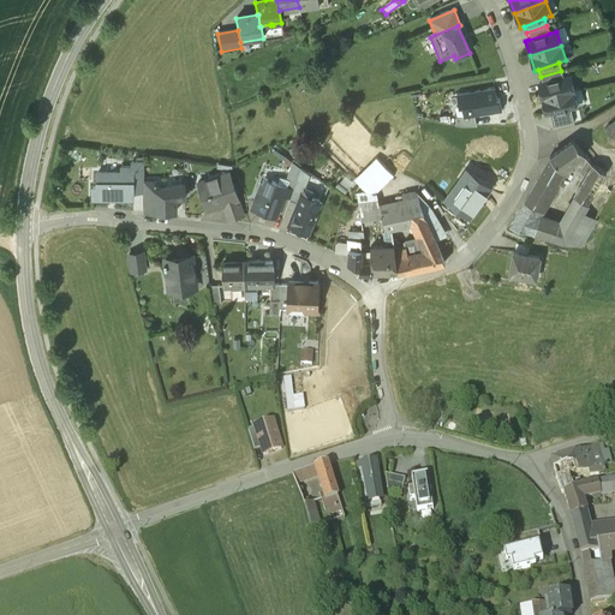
[(561,71),(541,77),(542,84),(563,79),(561,71)]
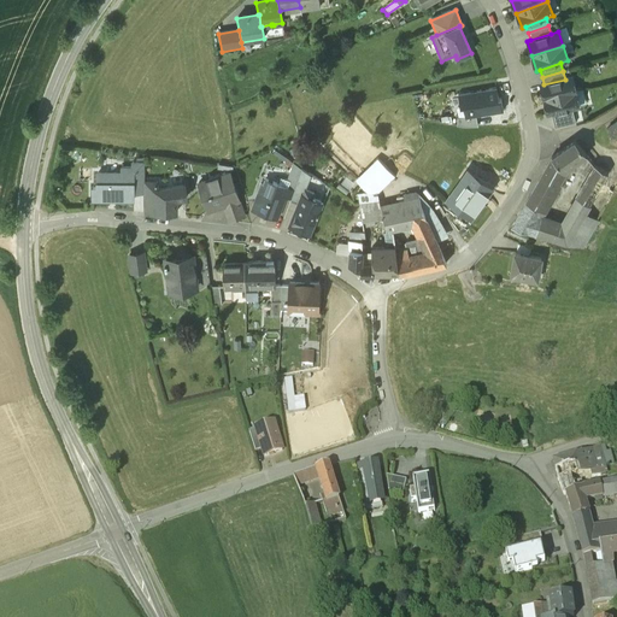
[(544,84),(540,86),(544,100),(576,93),(573,77),(565,80),(544,84)]
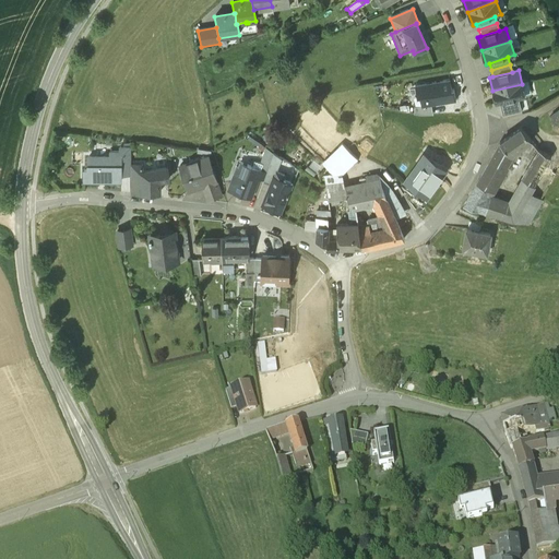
[(452,81),(416,88),(421,110),(456,103),(452,81)]
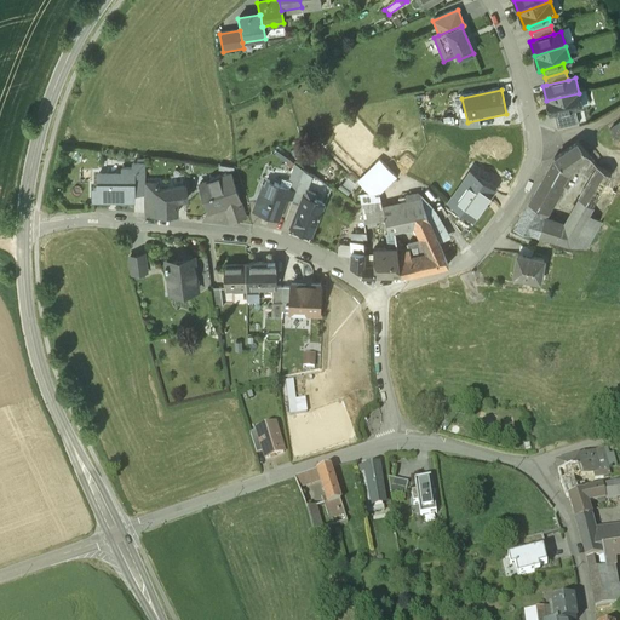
[(579,93),(546,101),(550,116),(554,115),(575,110),(583,108),(579,93)]
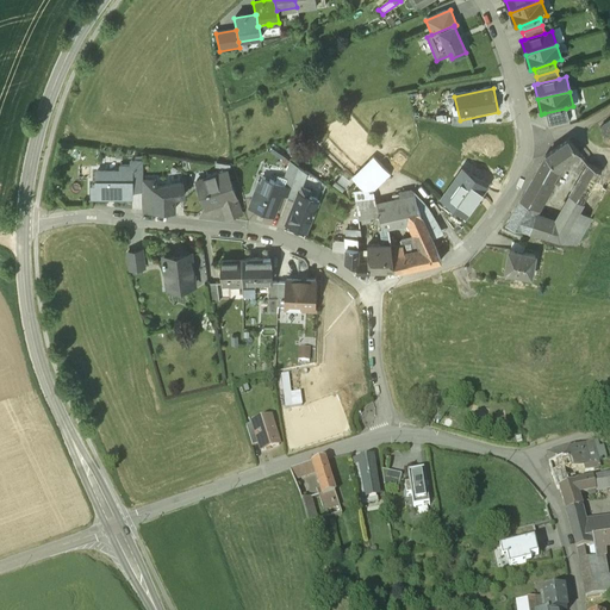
[(566,109),(545,113),(548,128),(570,123),(566,109)]
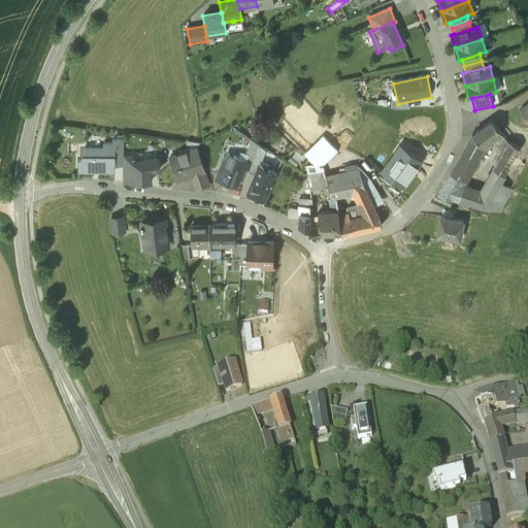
[(527,105),(519,112),(527,126),(527,105)]
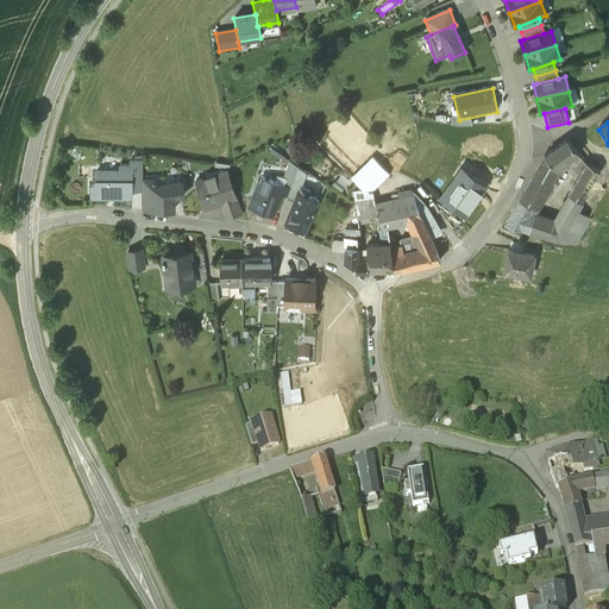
[(567,142),(545,156),(535,173),(551,182),(558,168),(577,154),(567,142)]
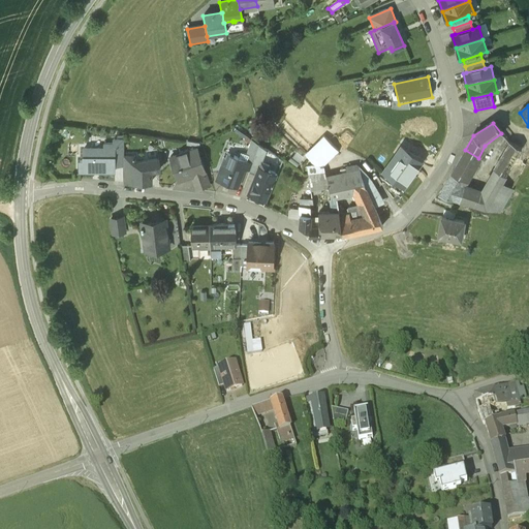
[(322,139),(305,157),(315,167),(321,168),(337,154),(322,139)]
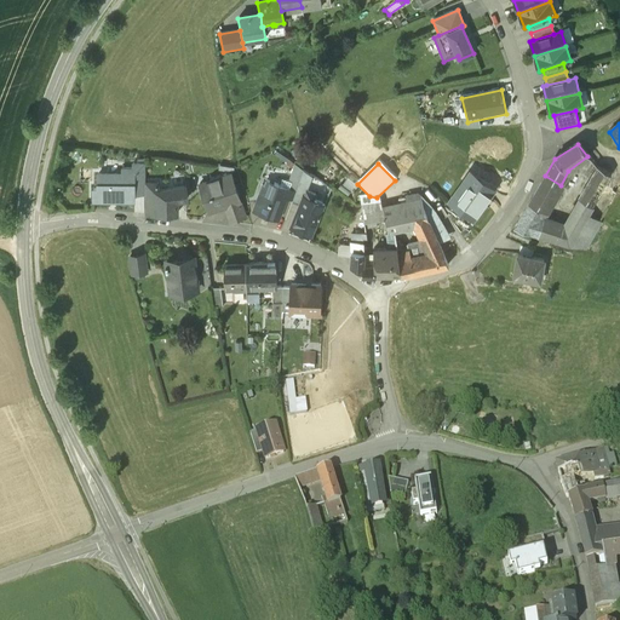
[(93,202),(133,202),(133,195),(133,179),(144,179),(144,165),(132,165),(132,170),(122,170),(122,176),(98,176),(98,189),(93,189),(93,202)]
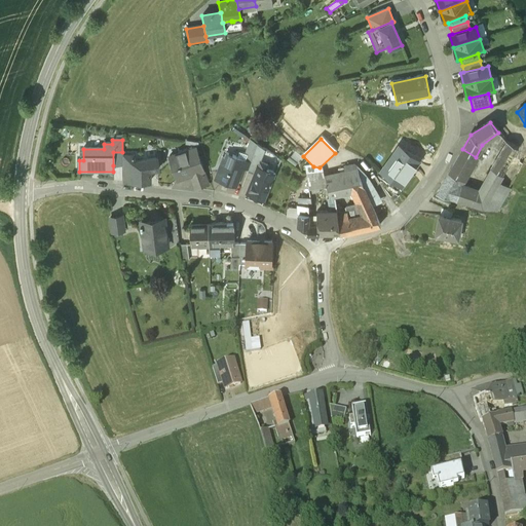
[(506,142),(479,191),(461,186),(455,200),(495,212),(523,163),(513,157),(518,148),(506,142)]
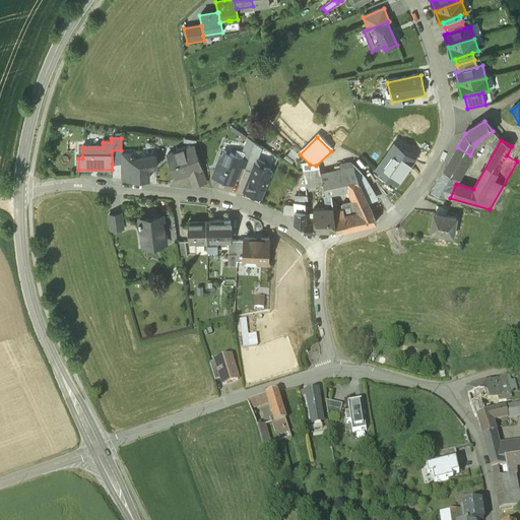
[(415,159),(394,144),(376,171),(397,186),(415,159)]
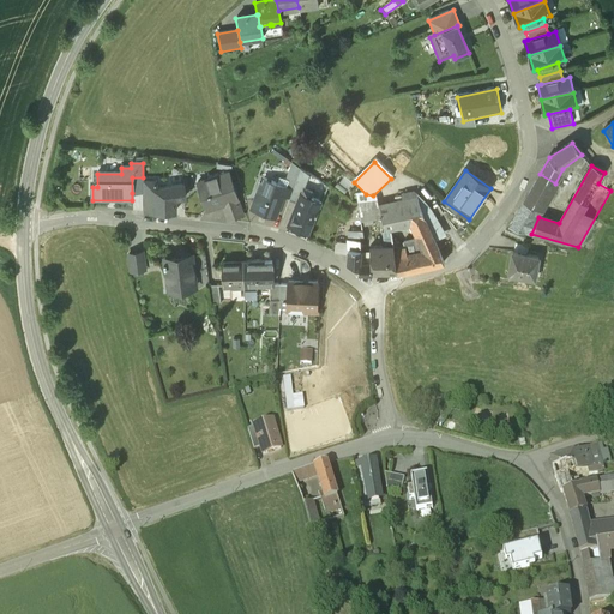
[(228,174),(196,185),(198,190),(196,193),(197,197),(202,199),(205,212),(221,206),(236,202),(228,174)]
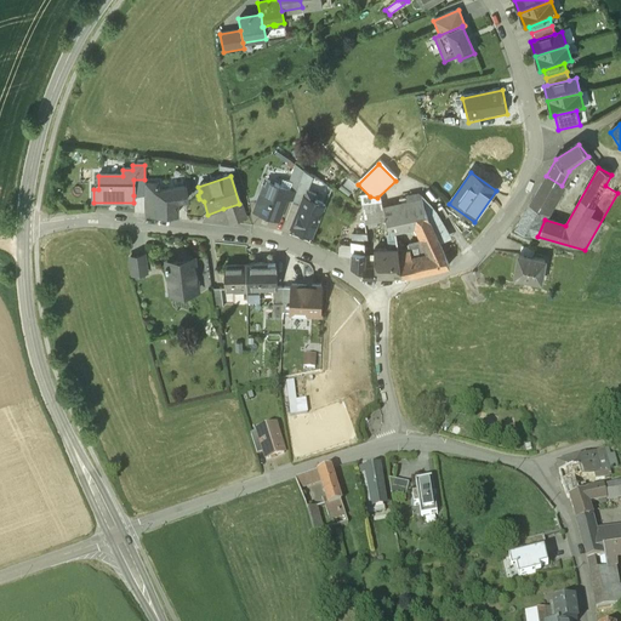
[(546,176),(528,205),(545,214),(551,205),(562,186),(546,176)]
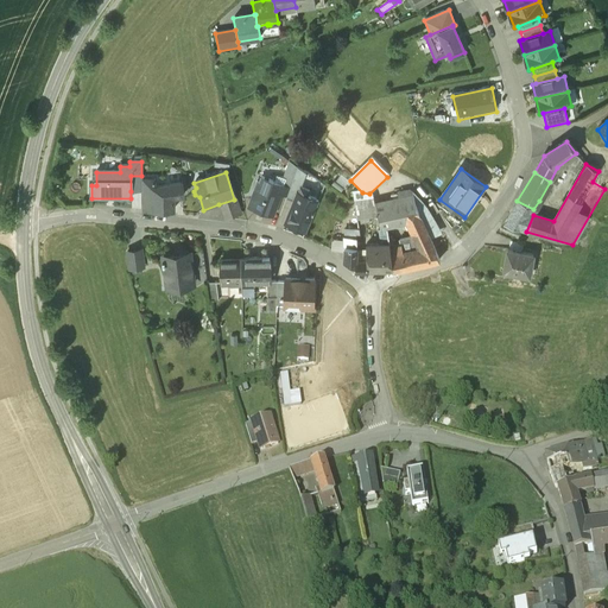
[(141,176),(131,176),(131,191),(141,191),(141,176)]
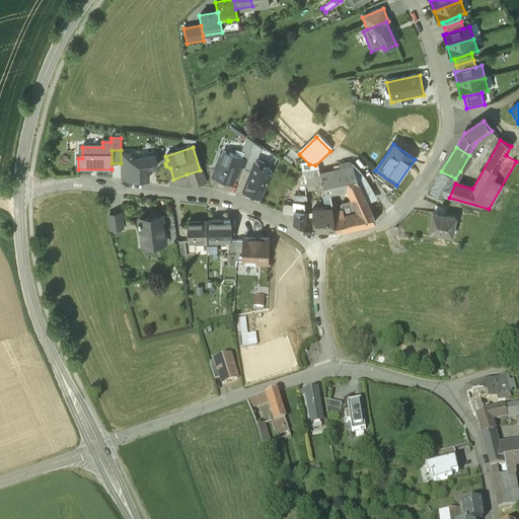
[(241,159),(223,152),(221,159),(222,159),(215,177),(214,177),(232,184),(239,166),(242,159),(241,159)]
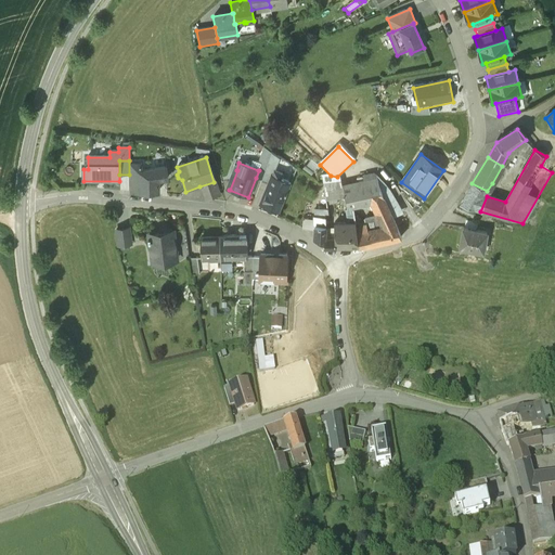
[(276,166),(269,163),(268,166),(262,180),(261,182),(269,184),(272,177),(276,166)]
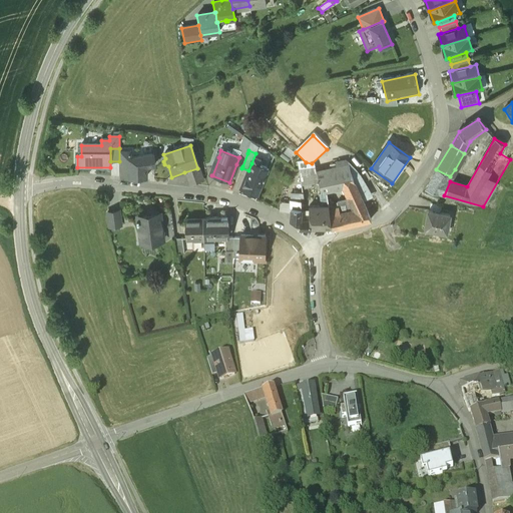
[(247,153),(240,151),(238,157),(239,157),(236,164),(242,166),(247,153)]
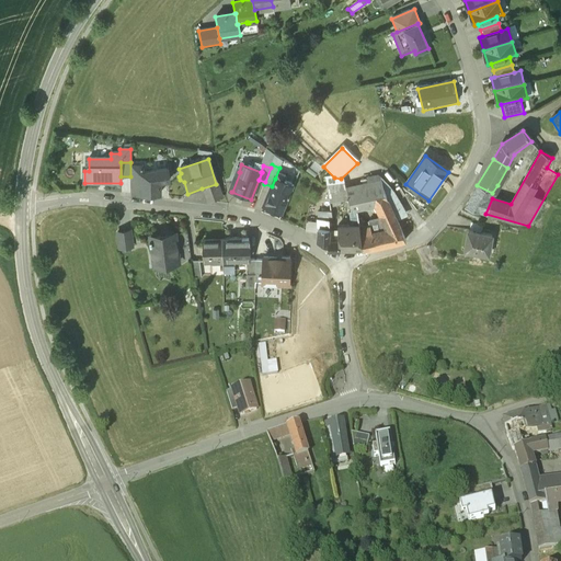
[(141,173),(141,181),(141,195),(159,194),(159,181),(168,180),(167,169),(141,173)]
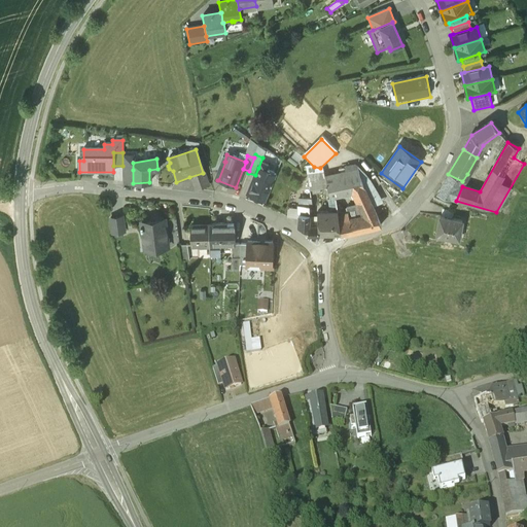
[(312,166),(305,167),(309,191),(326,188),(328,200),(335,199),(337,196),(350,192),(353,195),(364,218),(376,215),(363,189),(359,177),(357,167),(355,166),(345,168),(346,172),(324,177),(322,169),(320,168),(314,167),(312,166)]
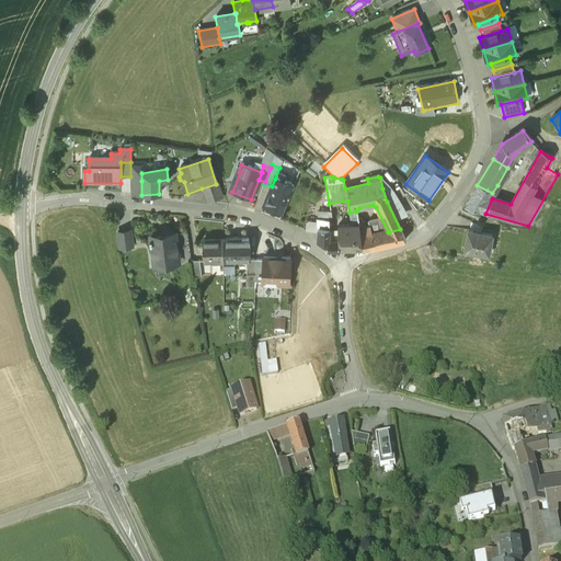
[(294,185),(275,179),(272,186),(265,204),(284,212),(294,185)]
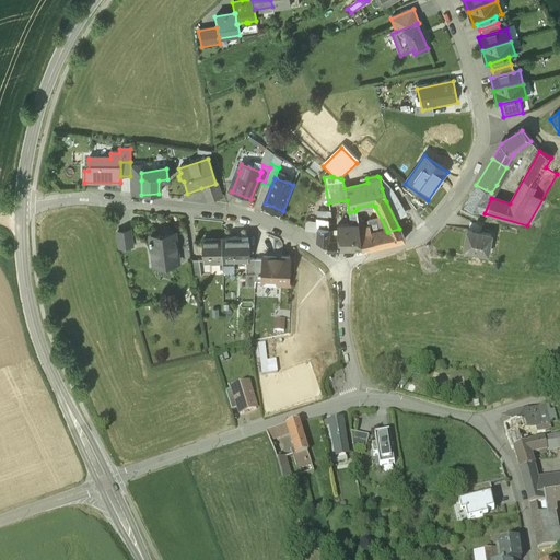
[(216,184),(201,188),(207,202),(221,197),(216,184)]
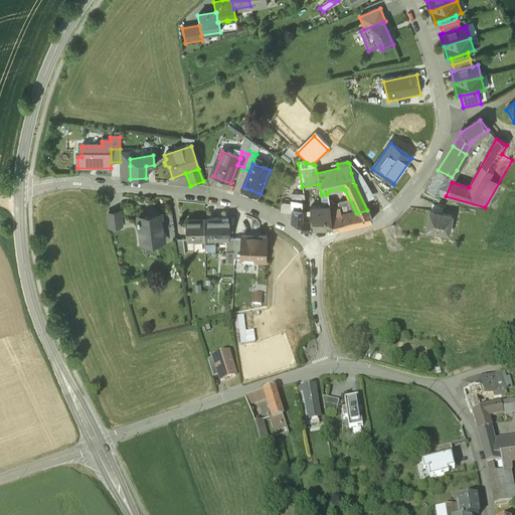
[(452,177),(438,170),(426,191),(446,196),(452,182),(452,177)]
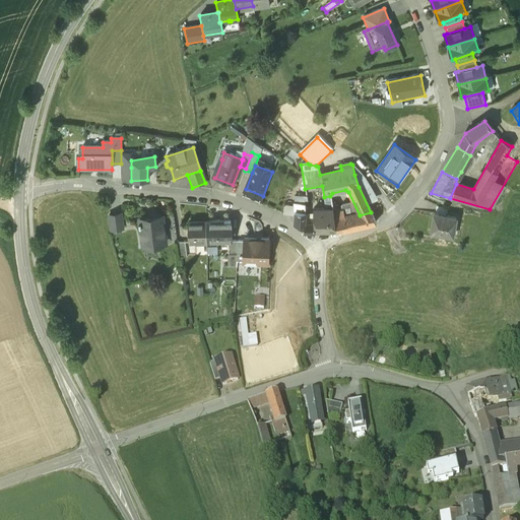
[(280,200),(280,192),(268,192),(268,200),(280,200)]
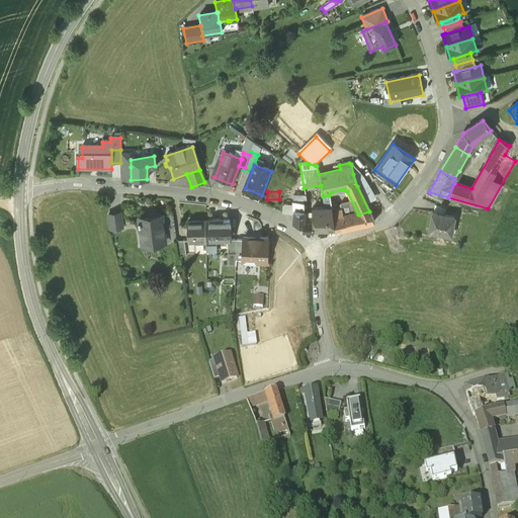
[(306,196),(292,196),(292,212),(303,211),(303,201),(306,201),(306,196)]
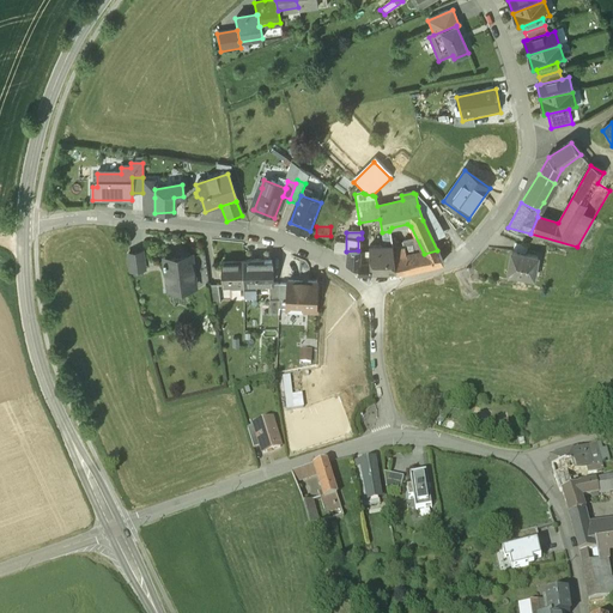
[(528,246),(515,243),(514,250),(527,253),(528,246)]
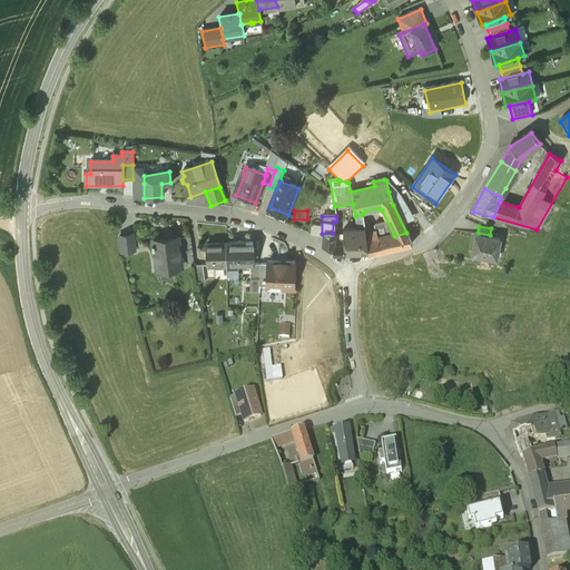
[(364,231),(343,232),(343,246),(344,246),(344,256),(369,255),(364,234),(364,231)]
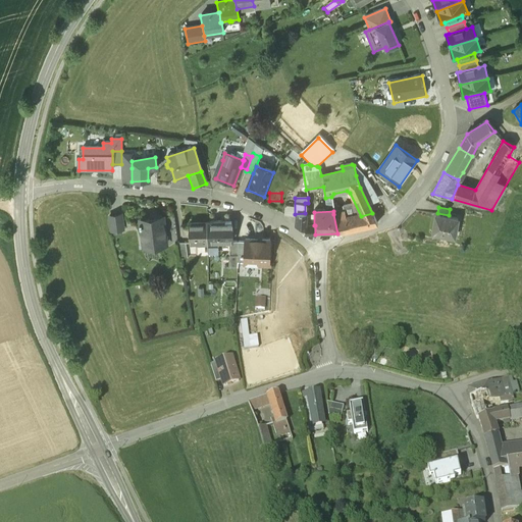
[(305,213),(295,214),(296,226),(305,231),(305,233),(305,235),(315,235),(315,225),(314,225),(305,225),(305,213)]
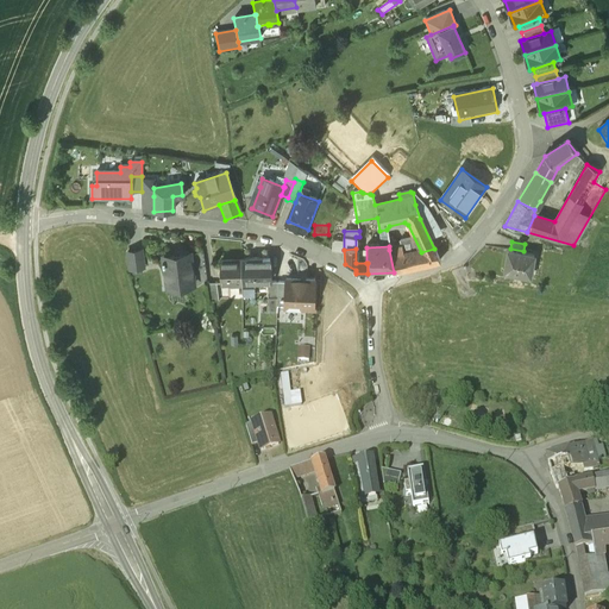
[(421,252),(403,257),(401,249),(389,250),(394,272),(406,271),(440,262),(434,249),(421,252)]
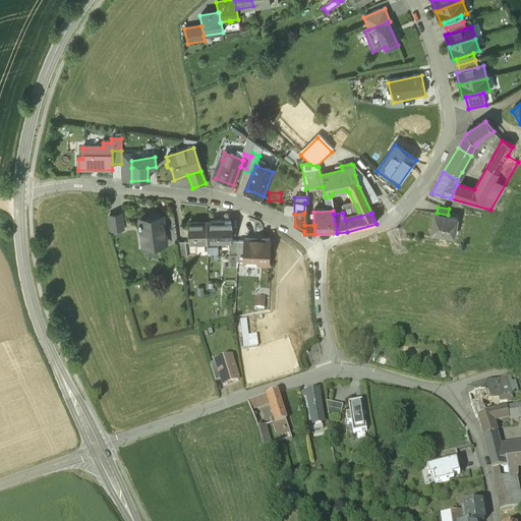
[(437,213),(435,213),(431,231),(454,235),(454,234),(453,233),(456,217),(457,218),(457,217),(448,215),(437,213)]
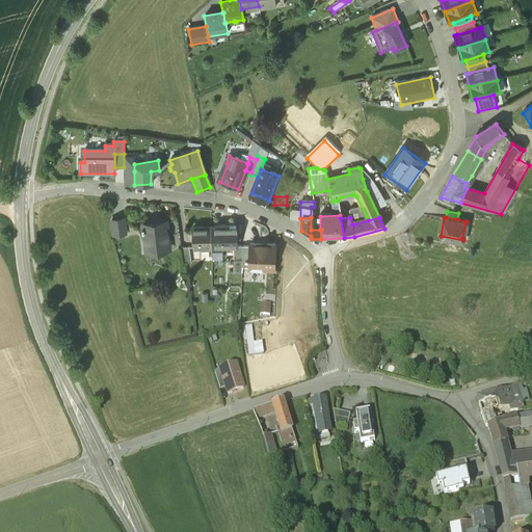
[(123,219),(110,220),(112,235),(125,234),(123,219)]
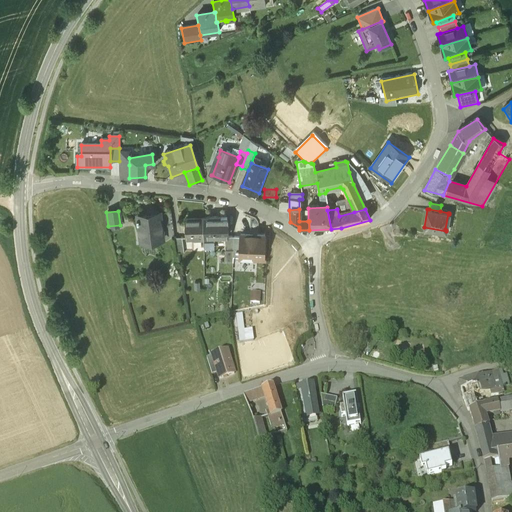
[(159,213),(136,217),(139,240),(152,238),(153,241),(163,240),(159,213)]
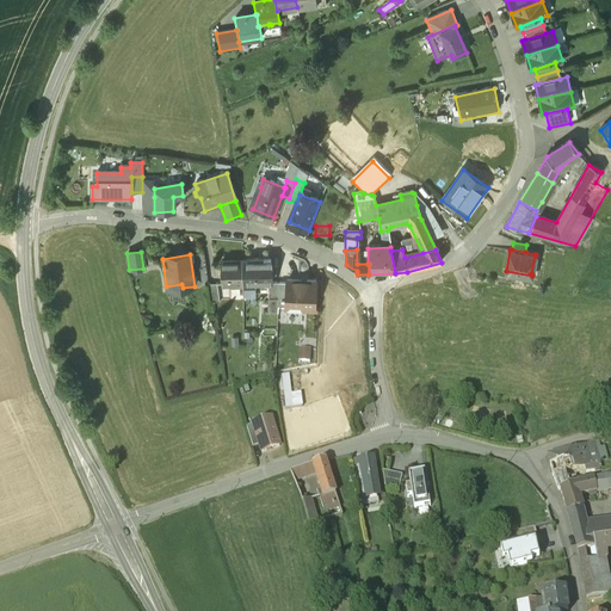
[(242,261),(221,263),(221,285),(242,285),(242,283),(242,261)]
